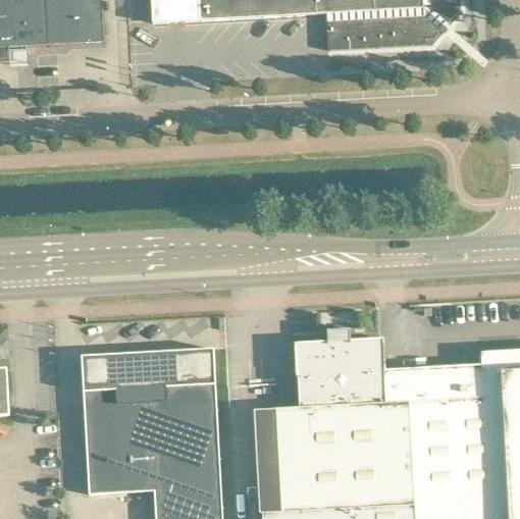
[(24,45),(102,40),(99,0),(0,0),(0,46),(7,46),(7,42),(24,41),(24,45)]
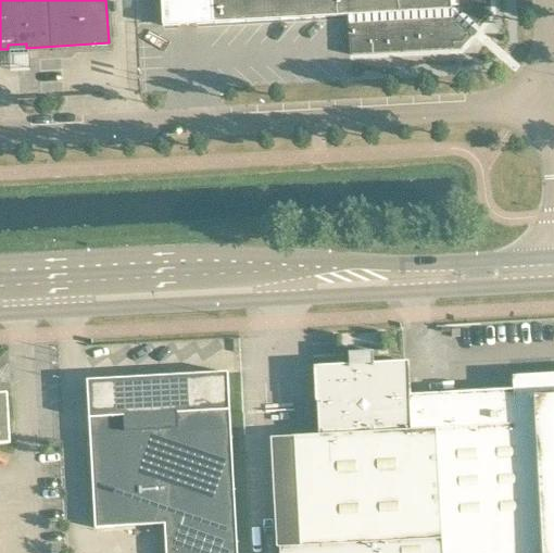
[(160,0),(162,23),(210,20),(345,12),(348,51),(451,46),(451,39),(460,39),(467,30),(469,33),(477,24),(475,22),(482,13),(481,5),(488,4),(487,0),(160,0)]
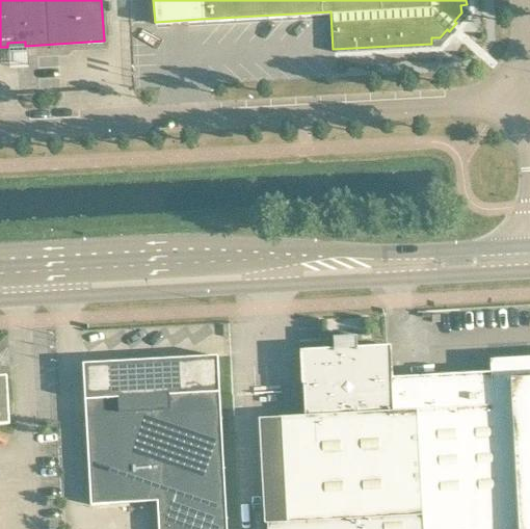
[(303,414),(257,416),(262,521),(265,521),(265,528),(529,528),(529,375),(489,377),(488,369),(487,369),(487,371),(389,376),(388,344),(355,346),(354,334),(332,335),(332,347),(299,349),(301,389),(303,414)]
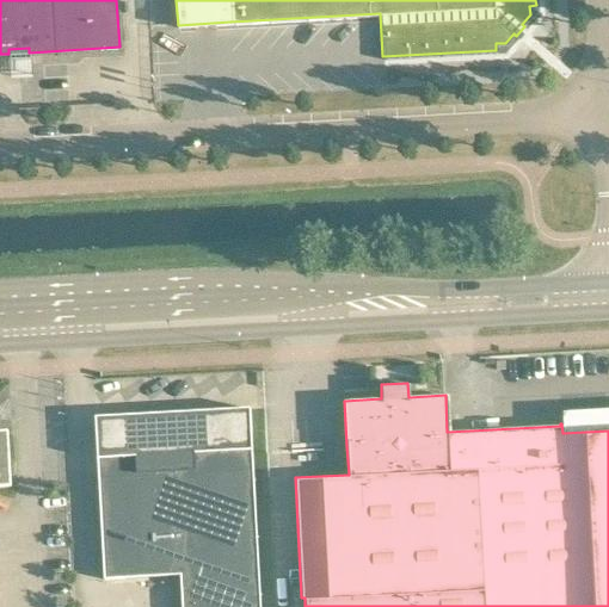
[(247,404),(93,414),(93,419),(94,443),(102,576),(178,571),(179,606),(258,606),(250,434),(248,410),(247,404)]
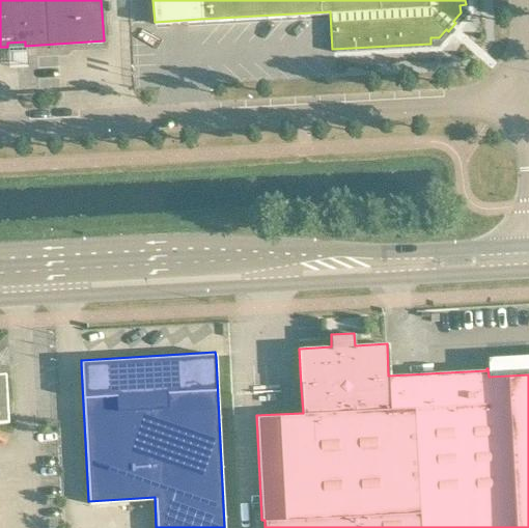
[(0,420),(8,420),(5,372),(0,372),(0,420)]
